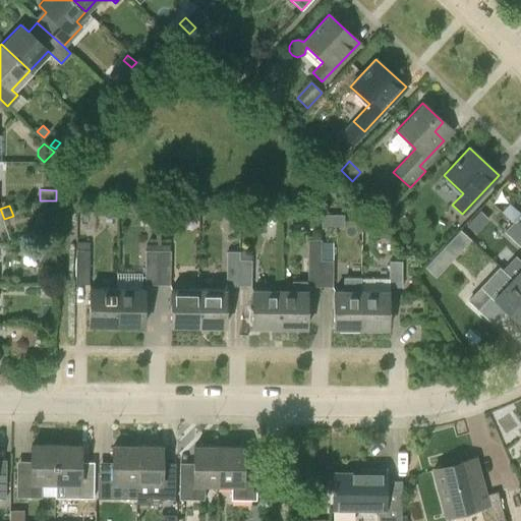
[(481,211),(469,223),(476,230),(488,218),(481,211)]
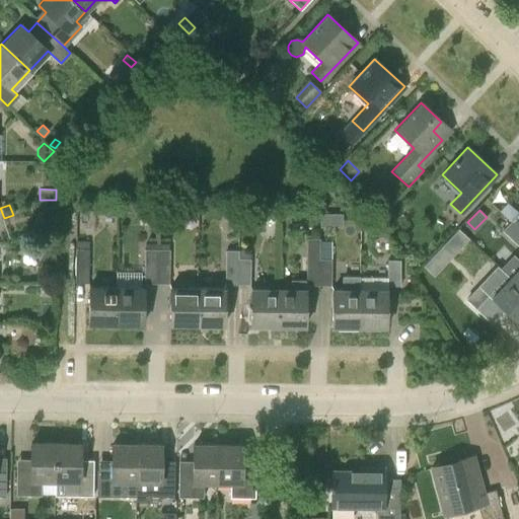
[(510,222),(516,227),(518,230),(518,214),(518,213),(510,222)]
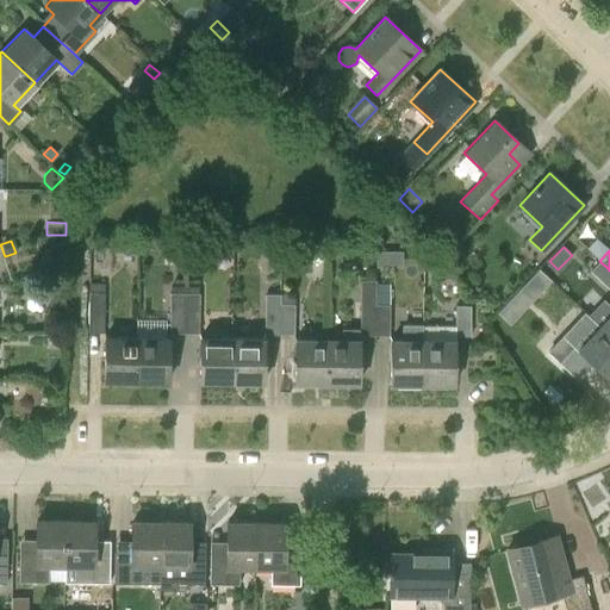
[(375,253),(375,268),(386,268),(386,253),(375,253)]
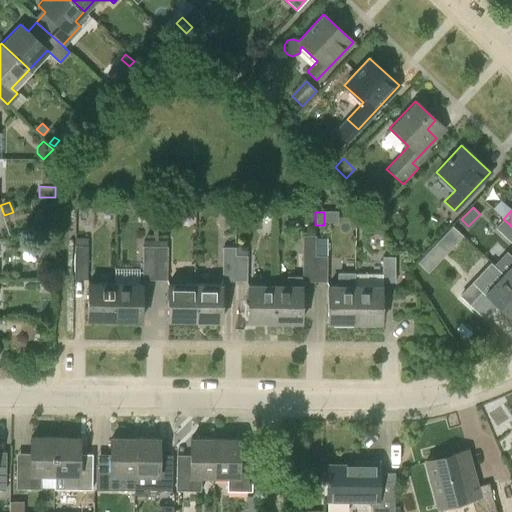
[(511,243),(511,227),(509,224),(501,233),(511,243)]
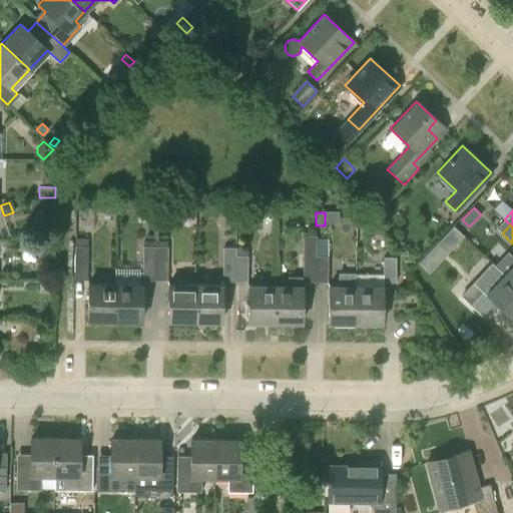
[(432,251),(442,262),(462,240),(451,230),(432,251)]
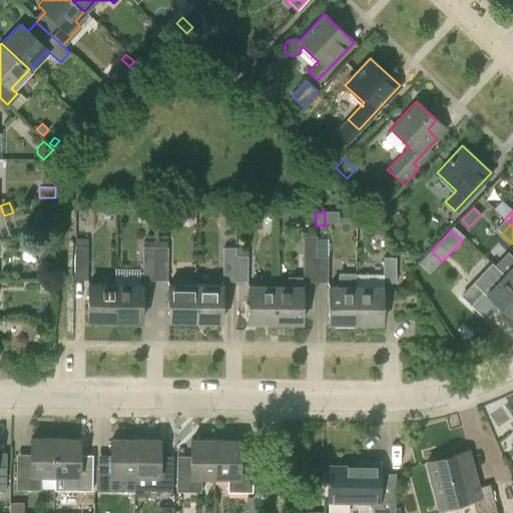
[(303,283),(315,283),(315,255),(315,239),(315,237),(303,237),(303,283)]
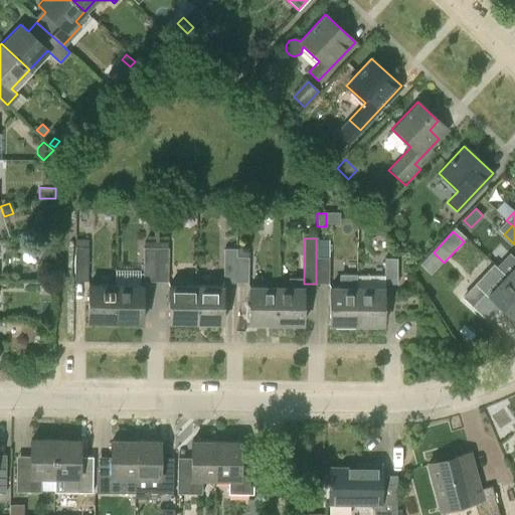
[(52,256),(52,240),(42,240),(42,256),(52,256)]
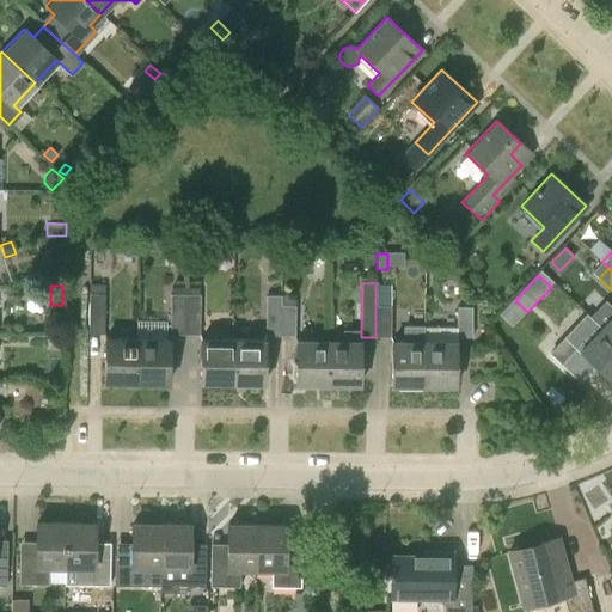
[(375,305),(390,306),(390,286),(375,286),(375,305)]
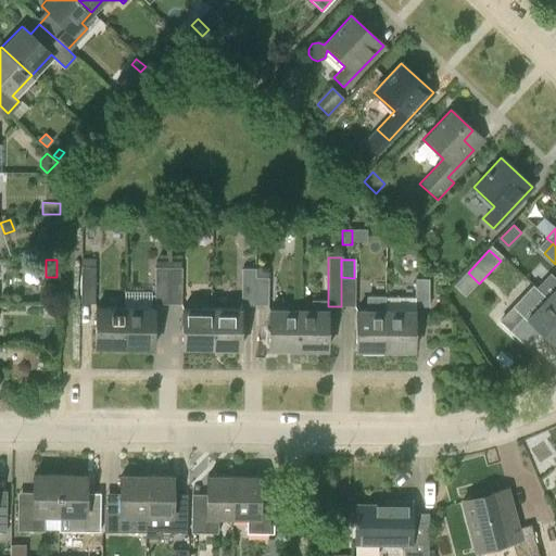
[(93,266),(80,265),(79,302),(93,302),(93,266)]
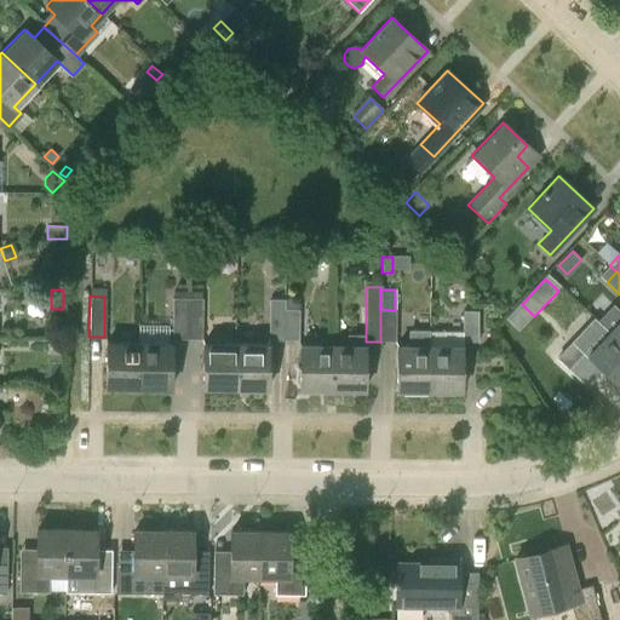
[(171,337),(185,337),(185,297),(171,297),(171,337)]
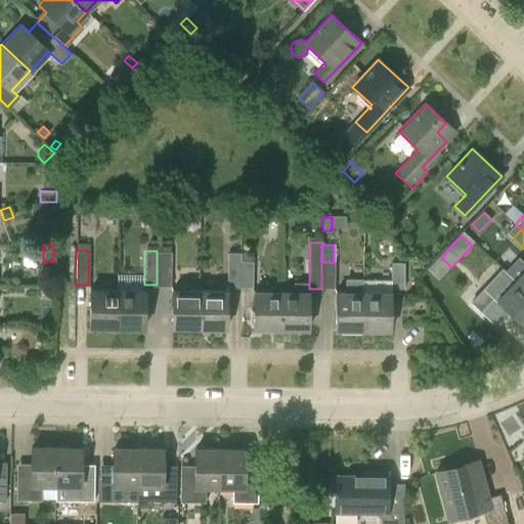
[(169,251),(157,251),(157,285),(169,285),(169,251)]
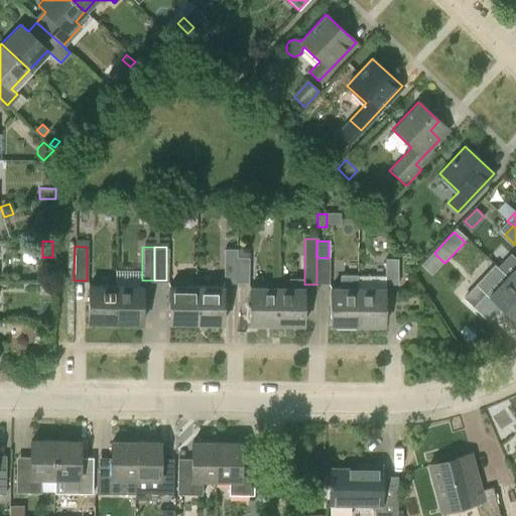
[(235,281),(235,255),(235,248),(224,248),(223,281),(235,281)]
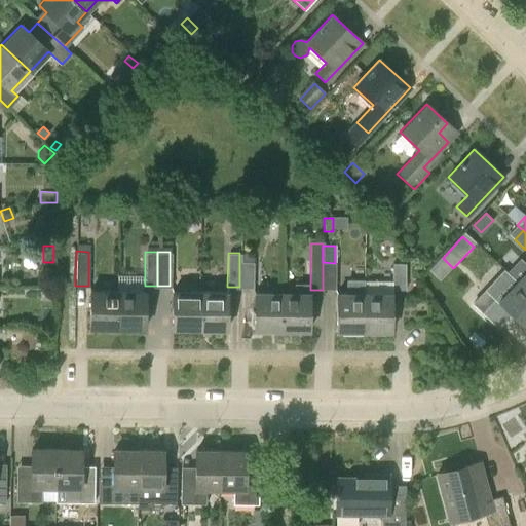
[(252,261),(239,260),(239,287),(252,287),(252,261)]
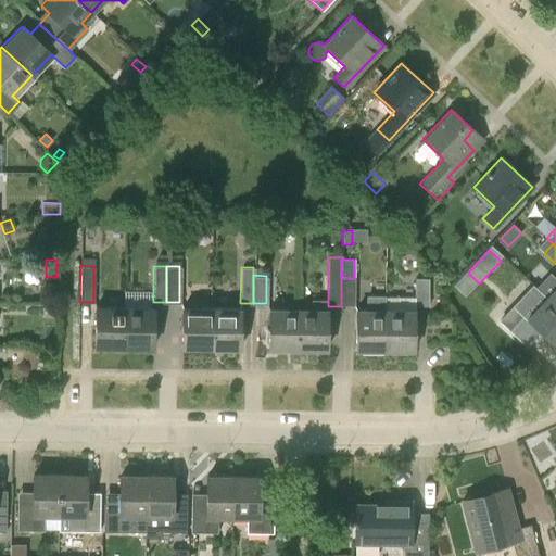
[(341,277),(341,306),(354,306),(354,278),(341,277)]
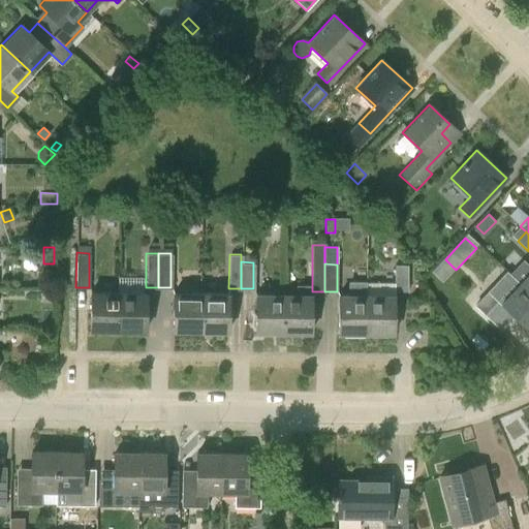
[(395,266),(395,291),(407,291),(407,266),(395,266)]
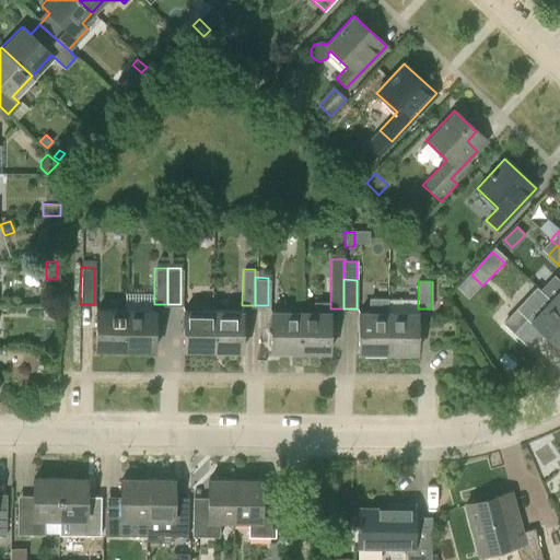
[(559,287),(549,299),(559,308),(559,287)]
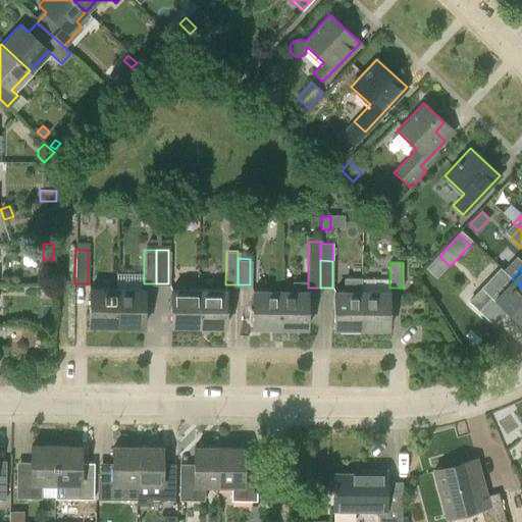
[(521,324),(521,323),(521,288),(512,278),(493,299),(521,324)]
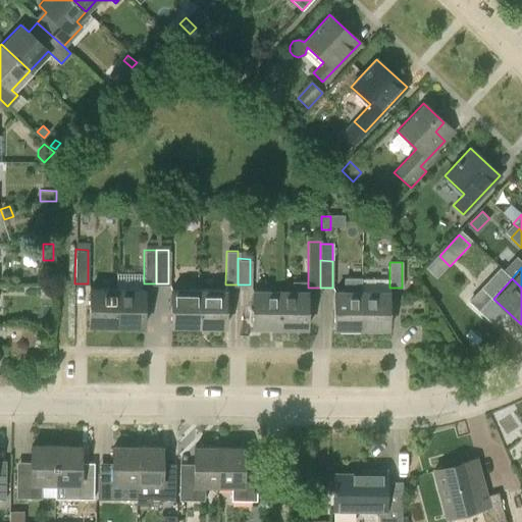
[(360,329),(361,292),(361,279),(345,279),(345,292),(333,292),(333,329),(360,329)]
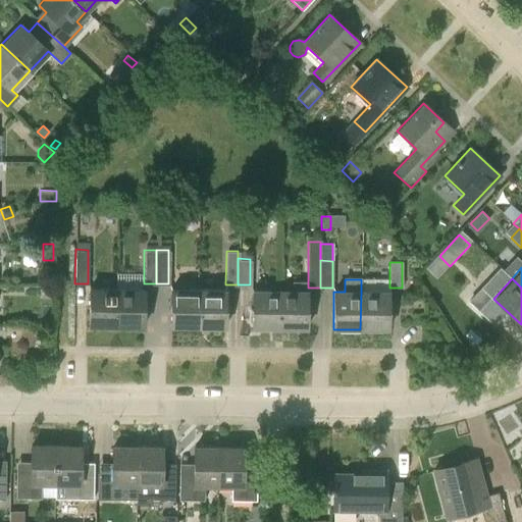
[(360,329),(387,329),(387,279),(361,279),(361,292),(360,329)]
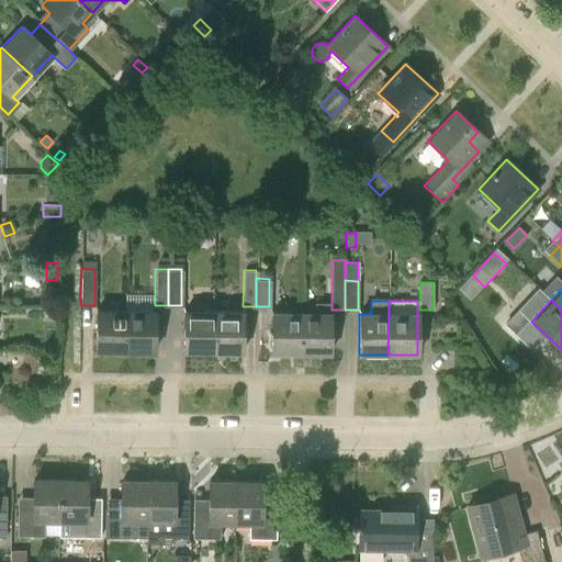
[(300,353),(329,353),(329,304),(314,304),(314,313),(300,313),(300,353)]
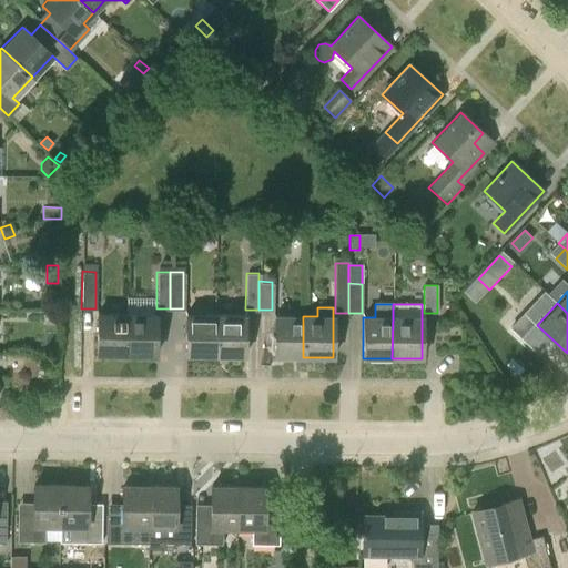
[(97,355),(125,355),(127,314),(97,313),(97,355)]
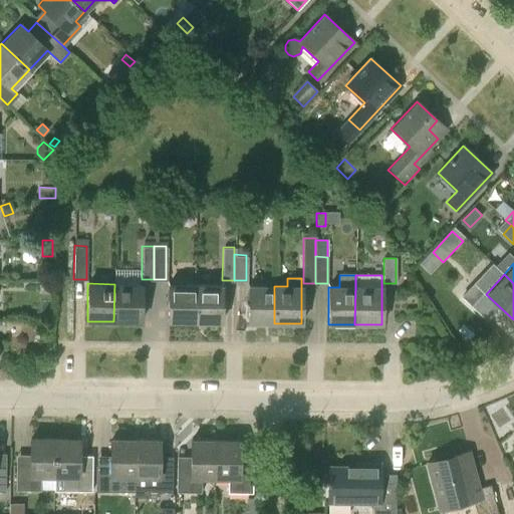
[(141,284),(114,284),(113,321),(141,322),(141,284)]
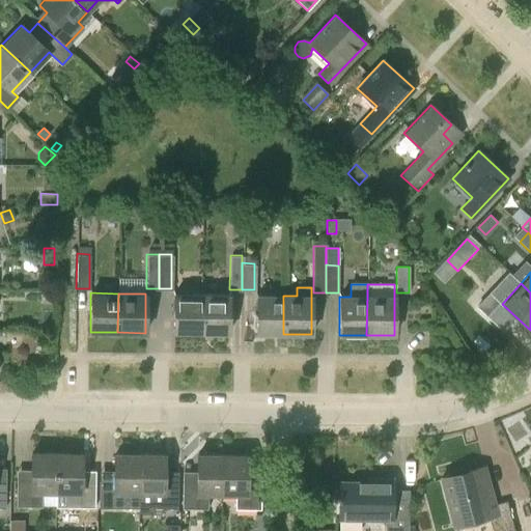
[(173,333),(200,333),(201,295),(173,295),(173,333)]
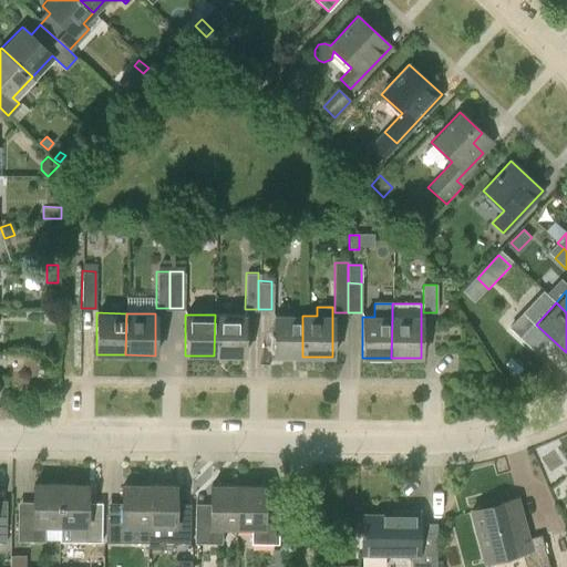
[(244,315),(215,315),(214,356),(244,356),(244,315)]
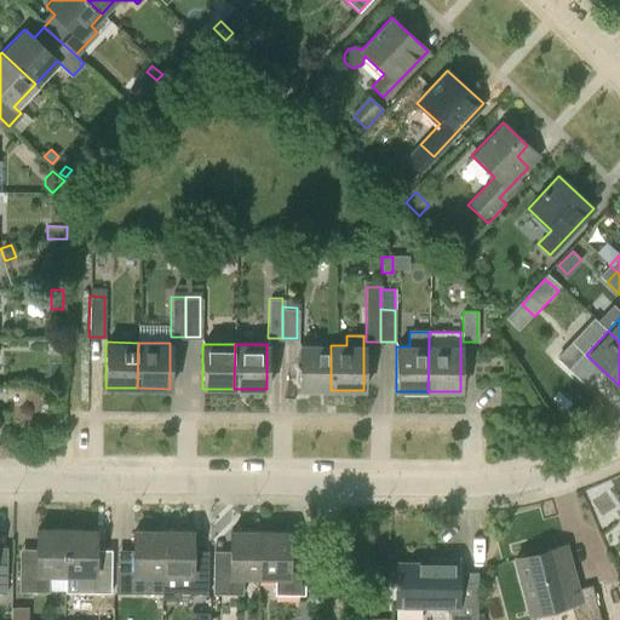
[(299,390),(331,390),(331,345),(299,345),(299,390)]
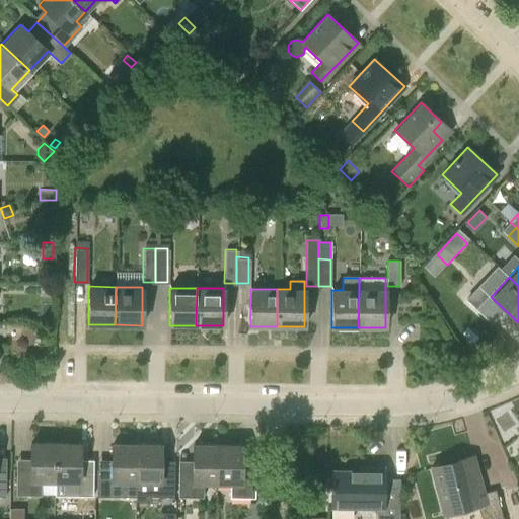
[(42,479),(54,479),(55,444),(30,444),(29,470),(15,470),(15,496),(42,496),(42,479)]
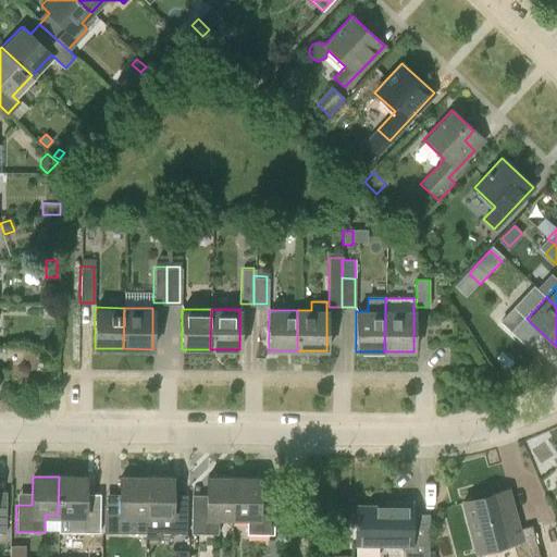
[(85,477),(59,477),(58,515),(73,515),(73,532),(99,532),(100,506),(84,505),(85,477)]
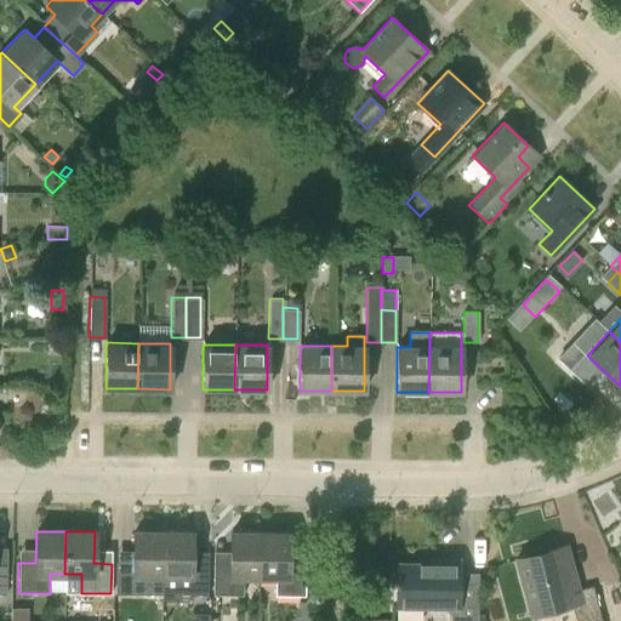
[(147,575),(161,576),(163,533),(134,531),(134,564),(117,564),(117,594),(147,594),(147,575)]
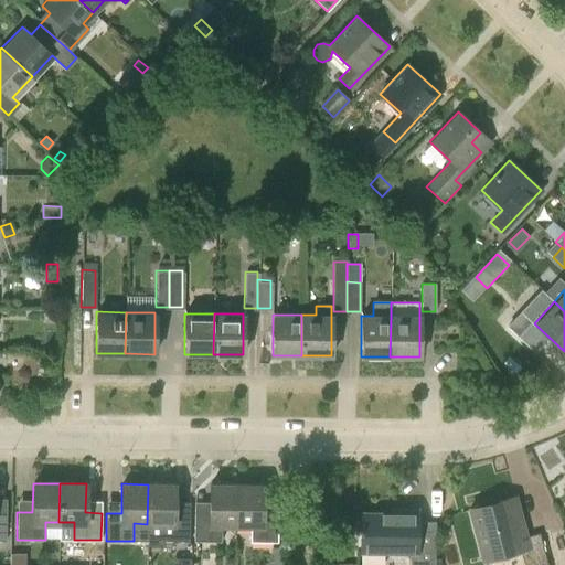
[(174,484),(148,484),(147,524),(161,524),(161,541),(189,541),(189,513),(173,513),(174,484)]
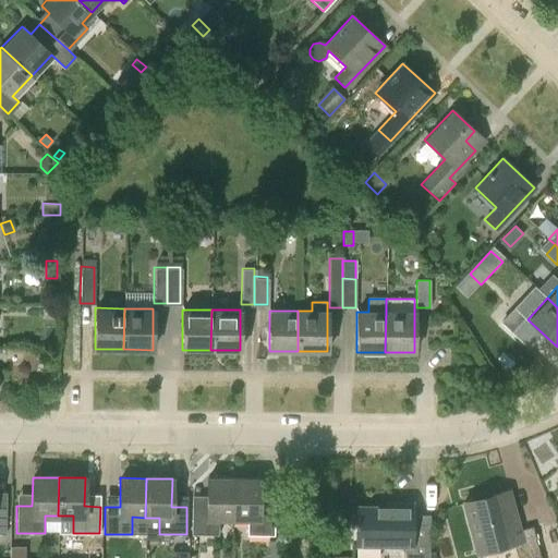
[(218,517),(232,518),(233,480),(207,478),(206,508),(192,508),(192,534),(218,535),(218,517)]
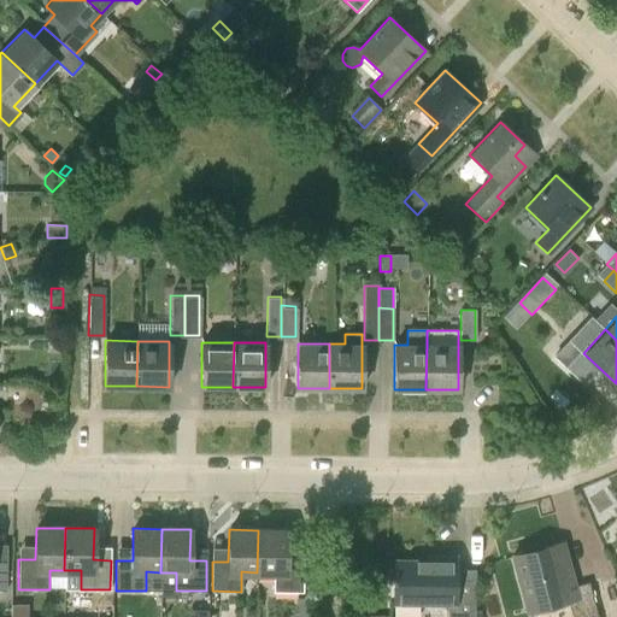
[(287,530),(258,530),(257,573),(274,573),(272,592),(303,592),(303,562),(286,562),(287,530)]
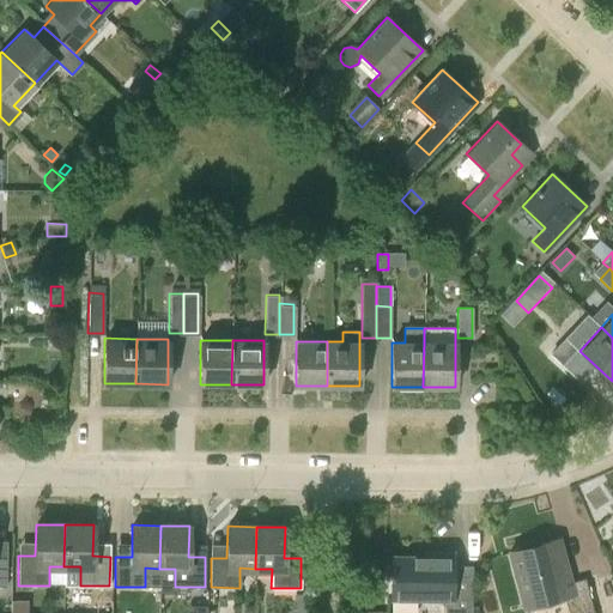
[(593,612),(584,578),(570,582),(558,539),(509,552),(523,608),(569,596),(572,612),(593,612)]
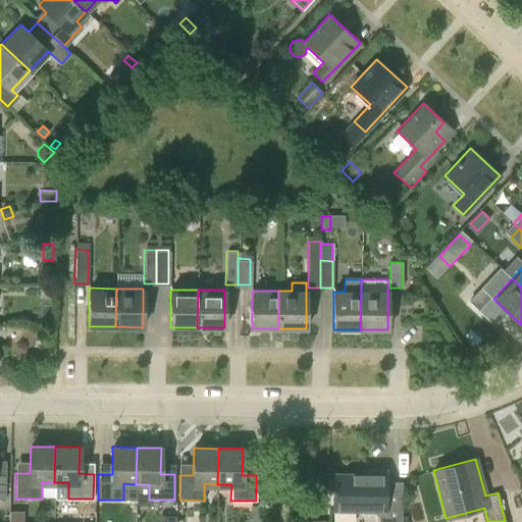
[(361,474),(332,474),(332,486),(330,486),(330,489),(332,489),(331,509),(378,509),(377,521),(401,521),(402,491),(385,490),(385,470),(362,470),(361,474)]
